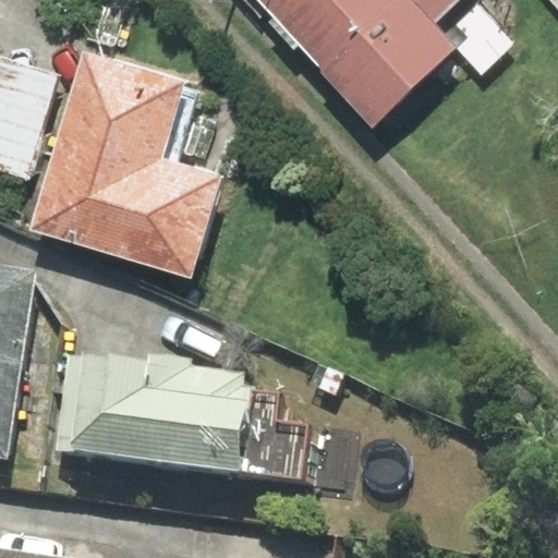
[(258,0),(373,123),(456,47),(481,74),(516,43),(476,0),(258,0)]
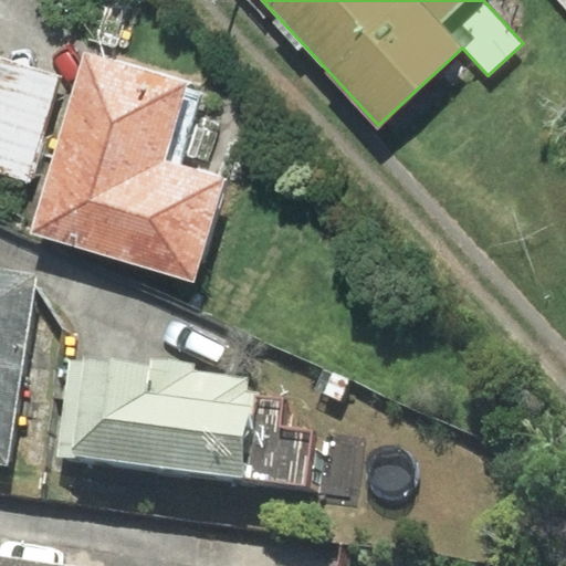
[(202,84),(83,49),(28,234),(196,283),(227,179),(178,165),(202,84)]
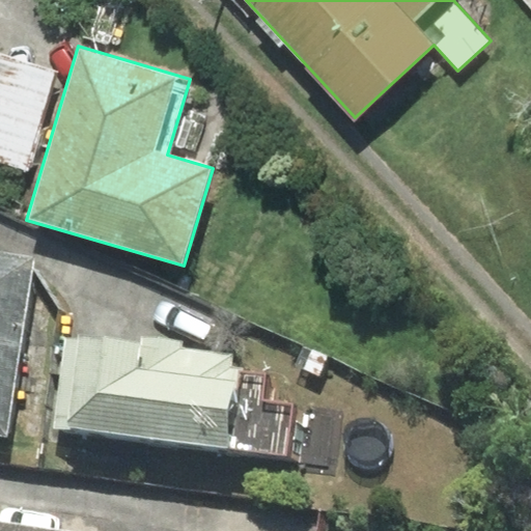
[(58,72),(0,53),(0,160),(28,169),(58,72)]
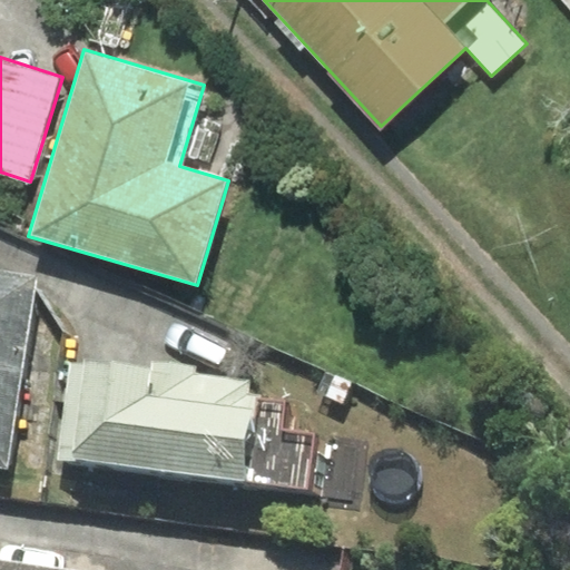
[(38,275),(0,268),(0,464),(6,465),(38,275)]
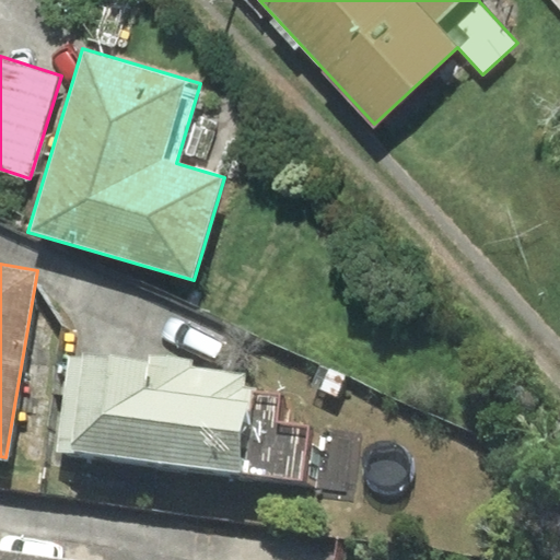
[(107,359),(68,353),(56,451),(304,480),(311,429),(273,424),(278,395),(241,391),(243,376),(190,370),(191,360),(147,354),(147,360),(108,354),(107,359)]
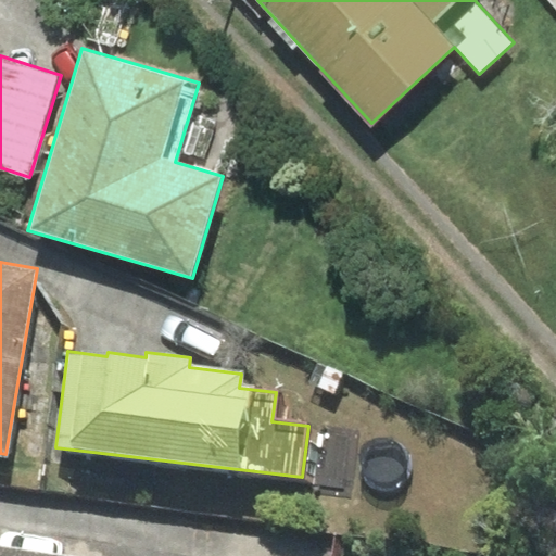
[(66,555),(0,546),(0,555),(66,555)]
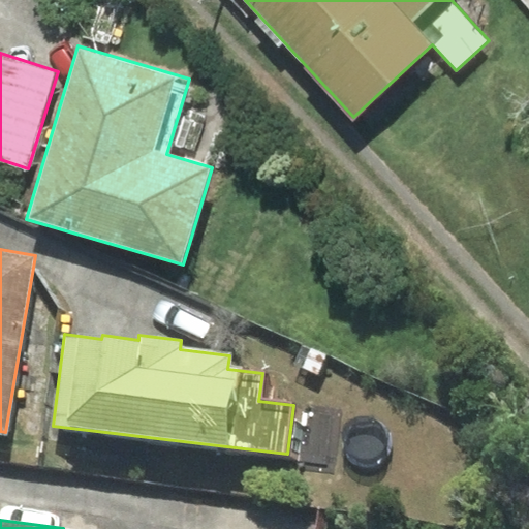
All buildings are outlined.
